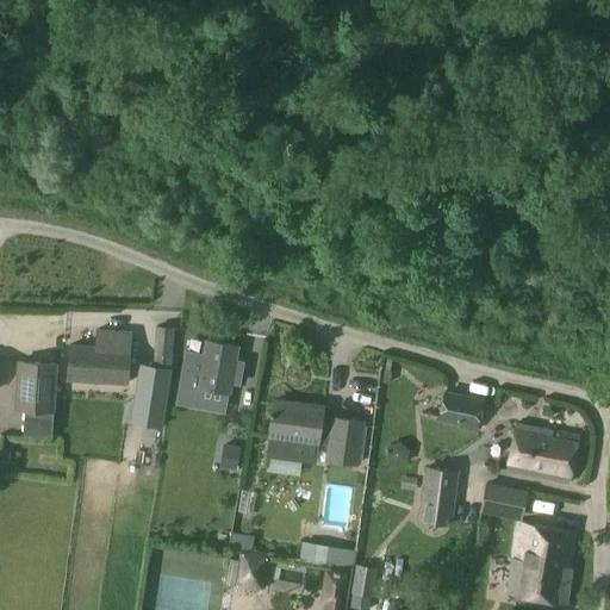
[(172,369),(174,328),(155,325),(153,365),(153,368),(143,425),(162,428),(172,369)]
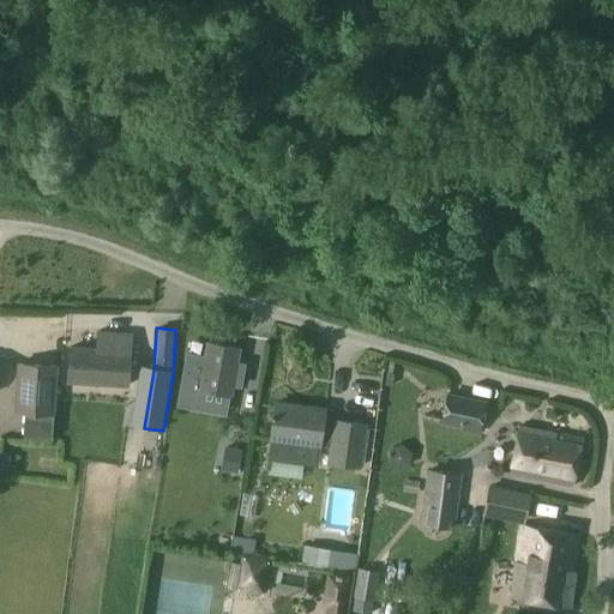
[(67,381),(128,386),(132,335),(97,332),(96,349),(70,347),(67,381)]
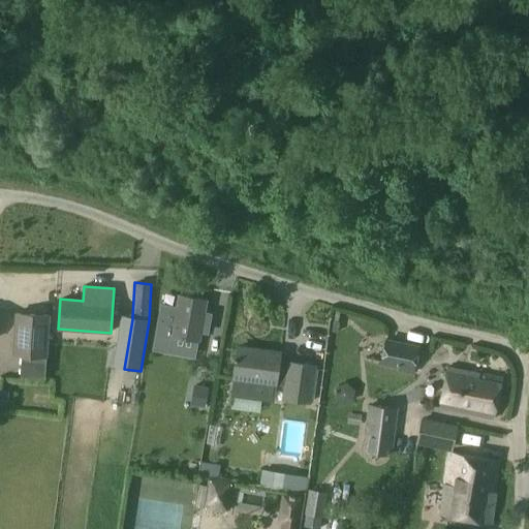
[(179,296),(172,336),(198,341),(206,300),(179,296)]
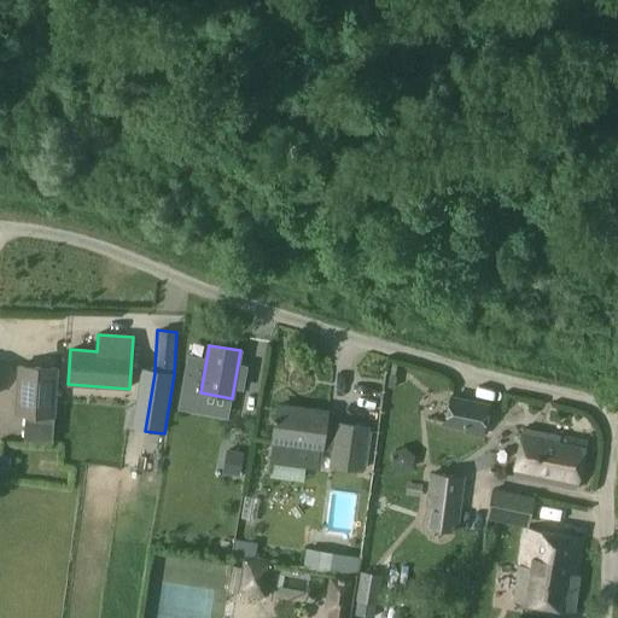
[(57,369),(18,367),(15,414),(53,417),(57,369)]
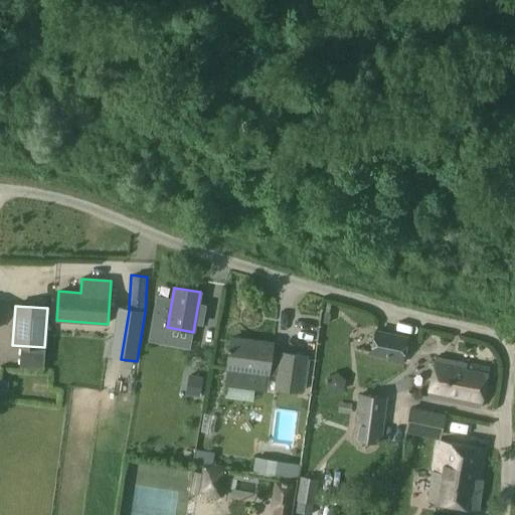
[(371,352),(389,356),(388,360),(401,363),(406,338),(375,331),(371,352)]
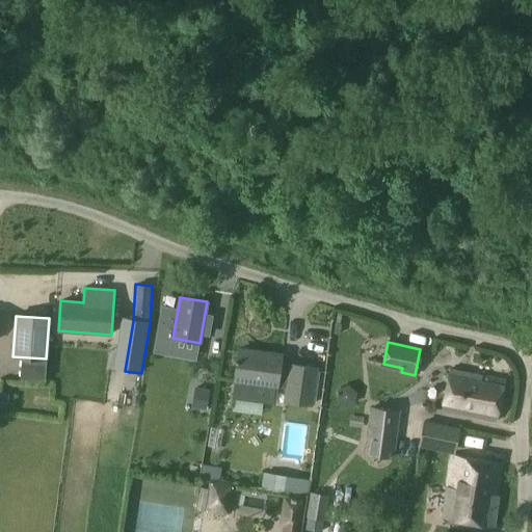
[(239,349),(235,380),(263,384),(261,398),(274,399),(275,387),(286,389),(285,401),(312,405),(317,368),(290,364),(290,366),(280,364),(281,355),(239,349)]
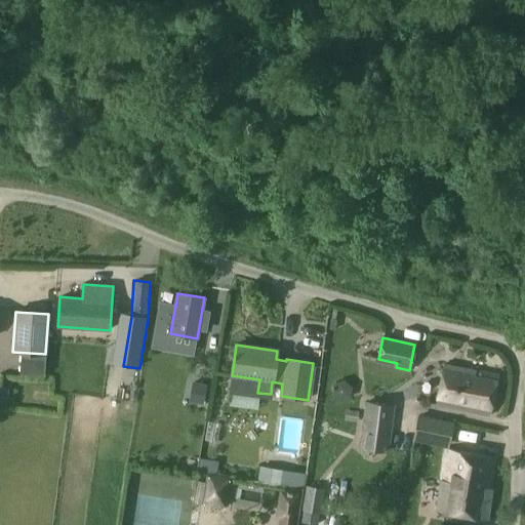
[(435,404),(489,415),(497,376),(444,365),(435,404)]
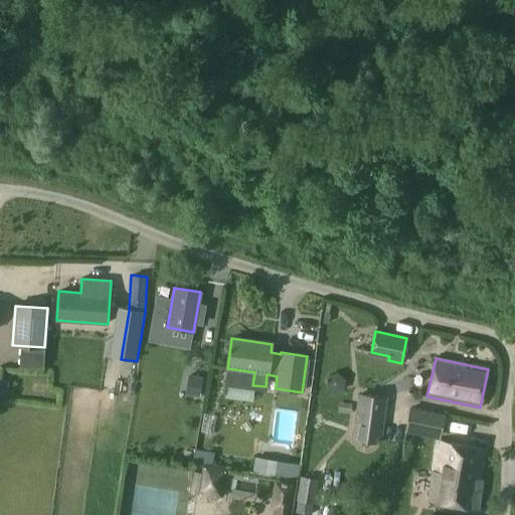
[(185,394),(199,396),(202,377),(188,374),(185,394)]
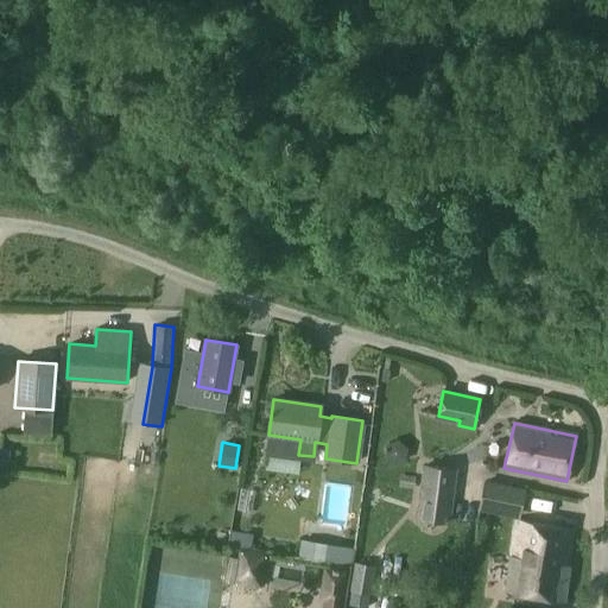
[(0,464),(13,464),(12,445),(0,445),(0,464)]
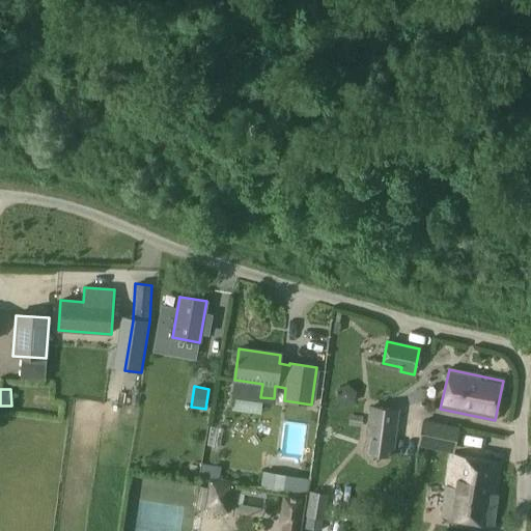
[(364,452),(393,456),(393,454),(397,455),(401,424),(396,423),(398,410),(369,407),(364,452)]
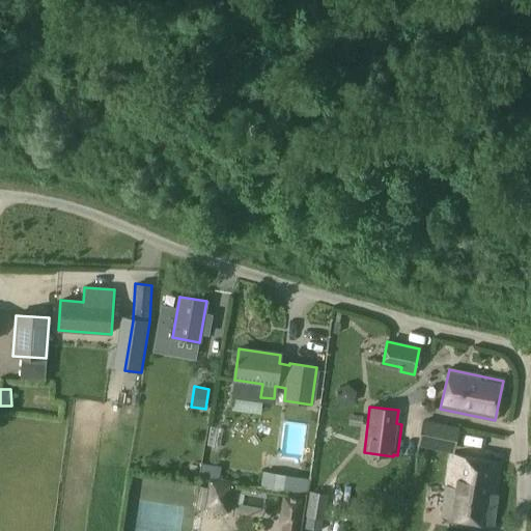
[(363,417),(350,416),(348,425),(362,426),(363,417)]
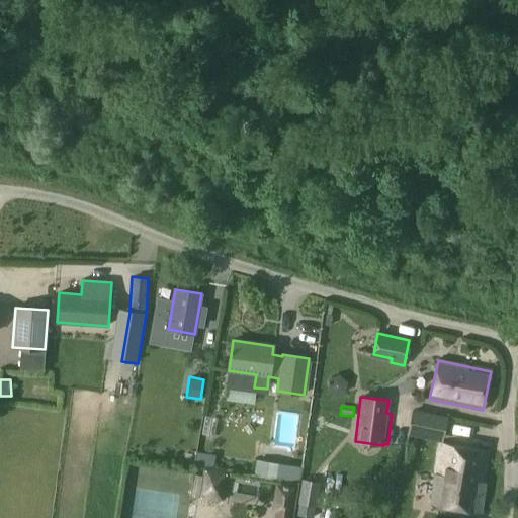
[(447,416),(415,410),(413,409),(408,432),(421,435),(422,432),(426,433),(425,436),(442,440),(447,416)]
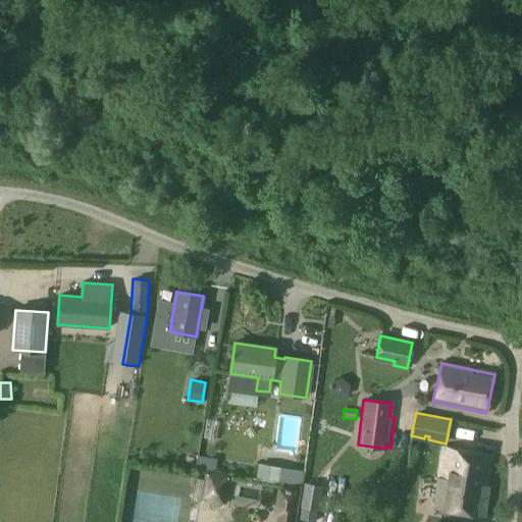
[(442,448),(434,508),(484,518),(488,486),(487,486),(491,456),(442,448)]
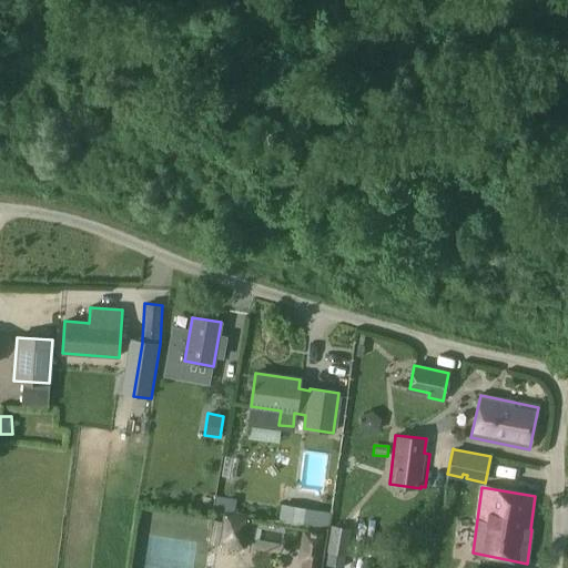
[(214,510),(234,513),(236,498),(216,496),(214,510)]
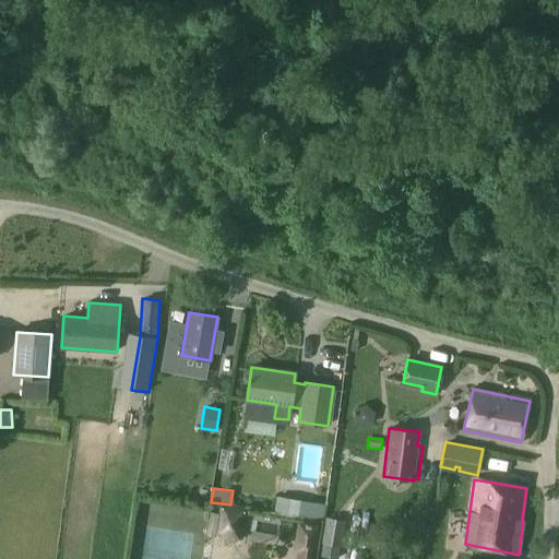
[(343,545),(347,519),(329,515),(324,542),(343,545)]
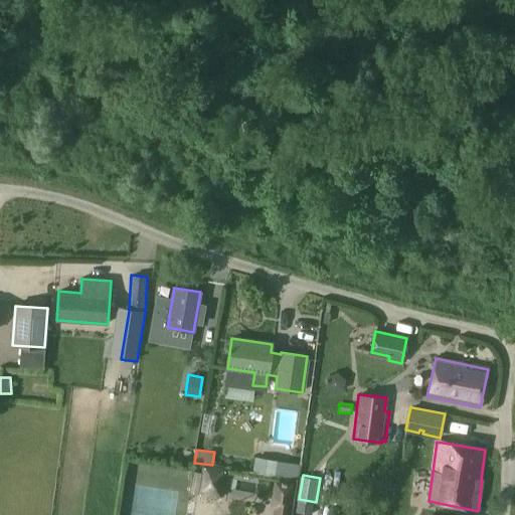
[(291,514),(294,488),(277,486),(274,514),(291,514)]
